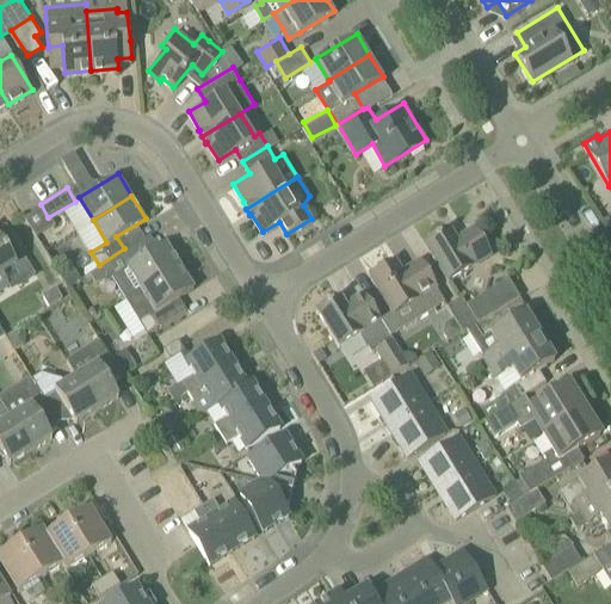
[(426,240),(448,277),(470,263),(489,251),(474,225),(455,236),(449,226),(426,240)]
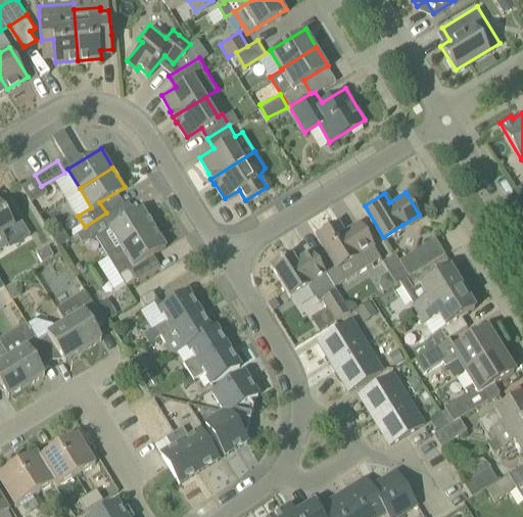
[(1,231),(13,223),(0,201),(0,244),(7,241),(1,231)]
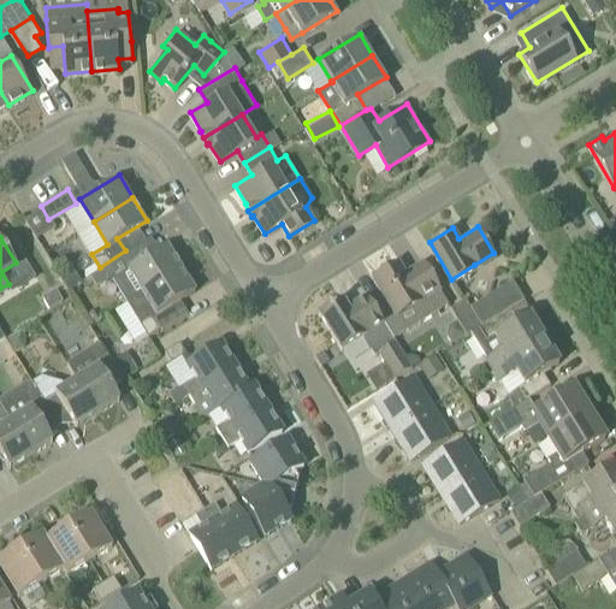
[(126,299),(181,265),(167,242),(136,261),(129,248),(125,250),(100,267),(93,272),(99,282),(106,277),(108,281),(113,277),(126,299)]
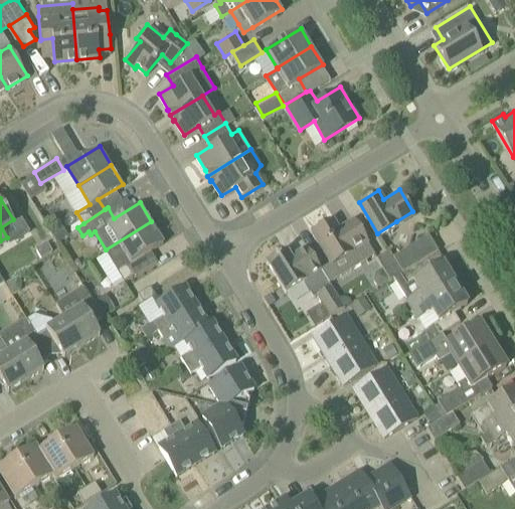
[(313,230),(331,260),(321,267),(330,280),(367,257),(364,251),(372,246),(367,239),(354,217),(338,227),(332,218),(313,230)]
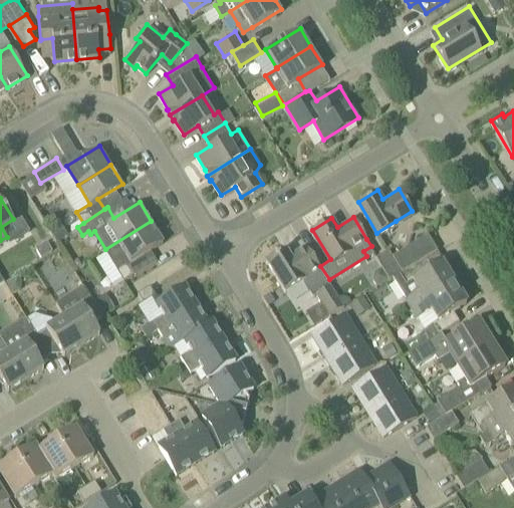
[(152,261),(146,251),(163,240),(151,221),(105,249),(123,278),(152,261)]
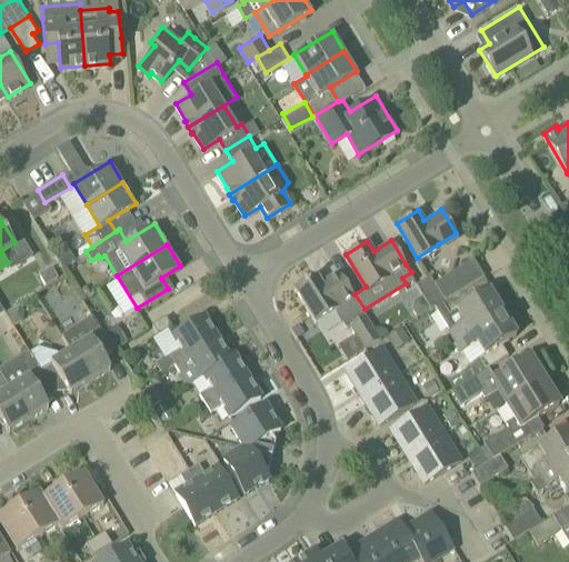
[(423,292),(430,304),(442,299),(467,283),(485,273),(473,256),(435,280),(431,274),(417,282),(423,292)]
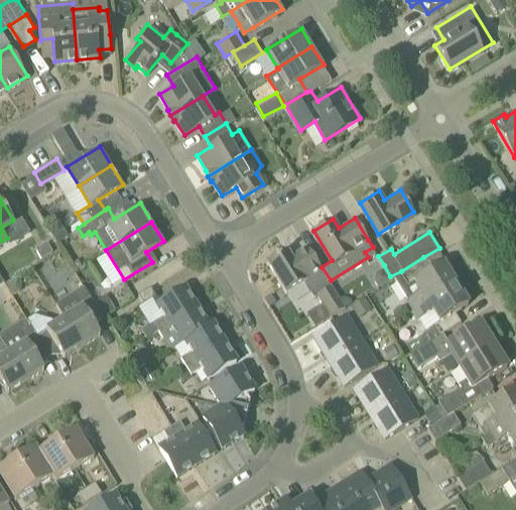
[(286,290),(307,278),(330,314),(346,305),(332,283),(331,280),(321,267),(307,245),(291,255),(287,247),(267,259),(286,290)]
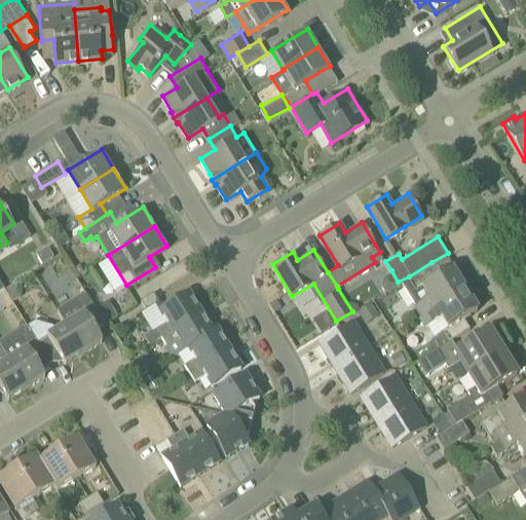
[(438,273),(431,262),(409,276),(423,299),(416,303),(421,312),(464,286),(451,265),(438,273)]
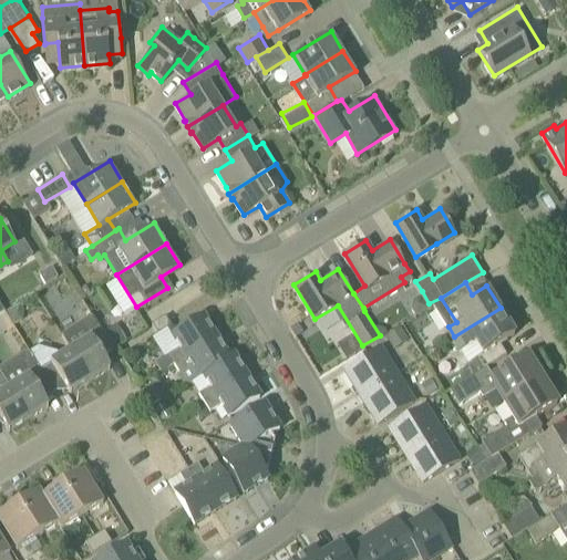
[(415,312),(429,303),(422,291),(413,296),(411,304),(415,312)]
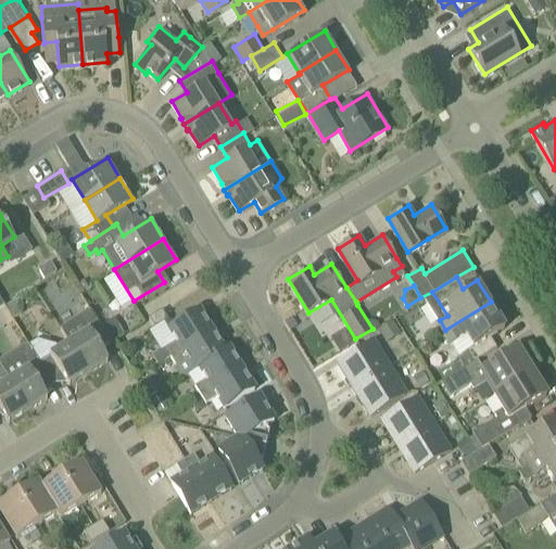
[(504,323),(491,302),(445,330),(452,340),(467,331),(474,343),(467,347),(474,358),(498,343),(491,332),(504,323)]
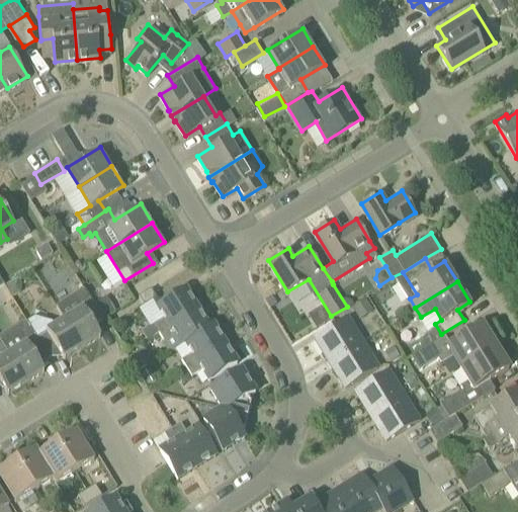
[(56,305),(64,317),(82,345),(100,333),(93,322),(103,316),(90,294),(84,285),(56,305)]
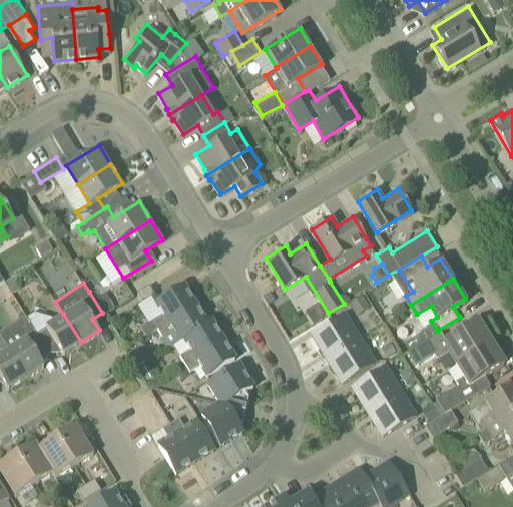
[(137,290),(143,299),(155,292),(149,283),(137,290)]
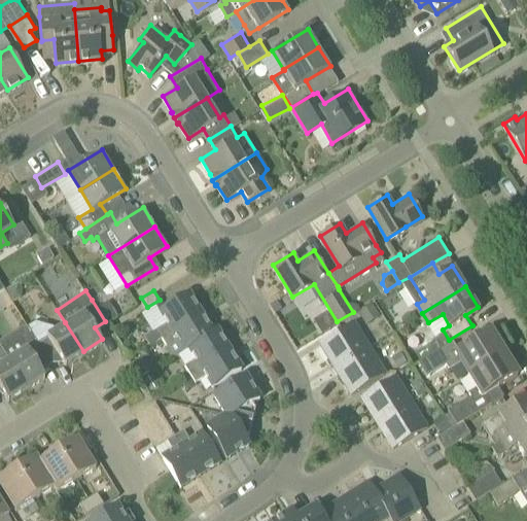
[(161,335),(201,310),(189,290),(160,309),(167,320),(156,326),(161,335)]
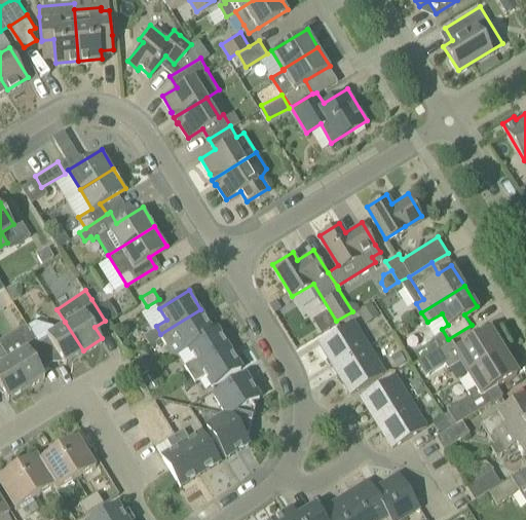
[(200,309),(160,334),(166,342),(177,336),(183,346),(213,329),(200,309)]
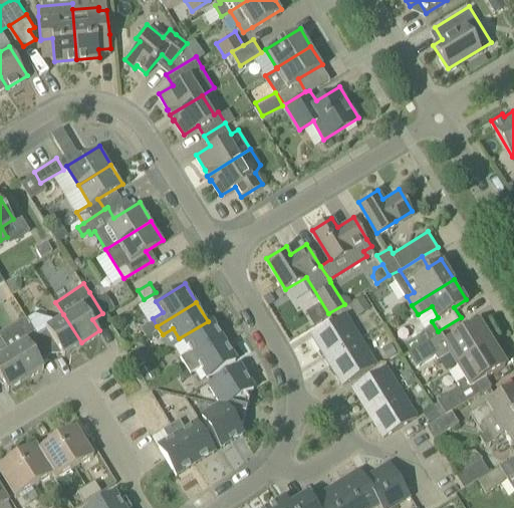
[(56,350),(61,349),(63,352),(81,342),(63,314),(55,319),(53,316),(35,310),(27,316),(33,325),(46,347),(51,345),(53,347),(56,350)]
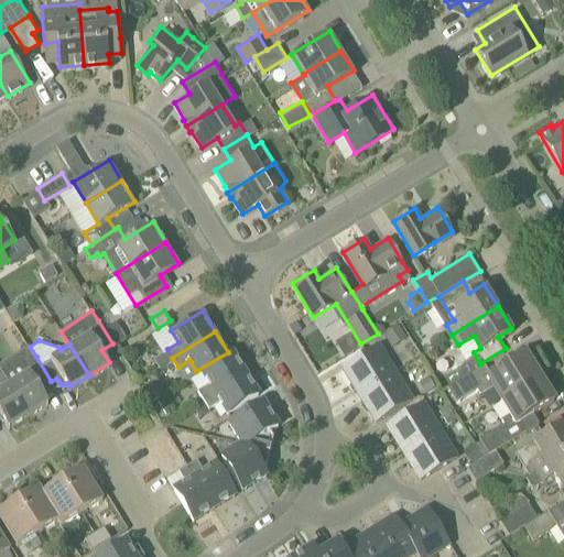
[(343,364),(359,391),(396,369),(379,341),(343,364)]
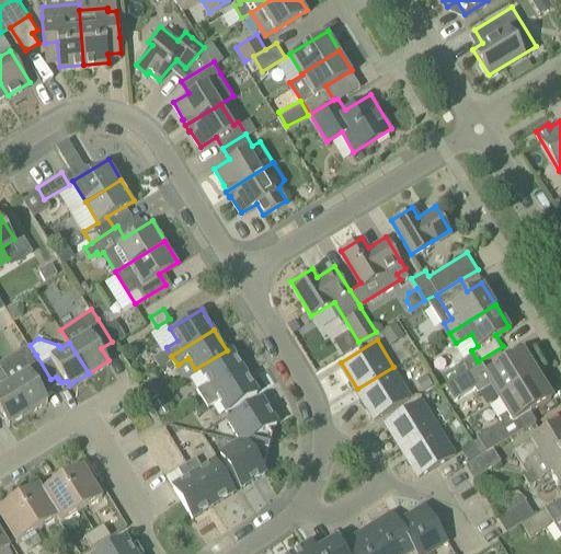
[(227,350),(195,369),(201,368),(207,379),(196,385),(202,394),(244,368),(231,347),(227,350)]
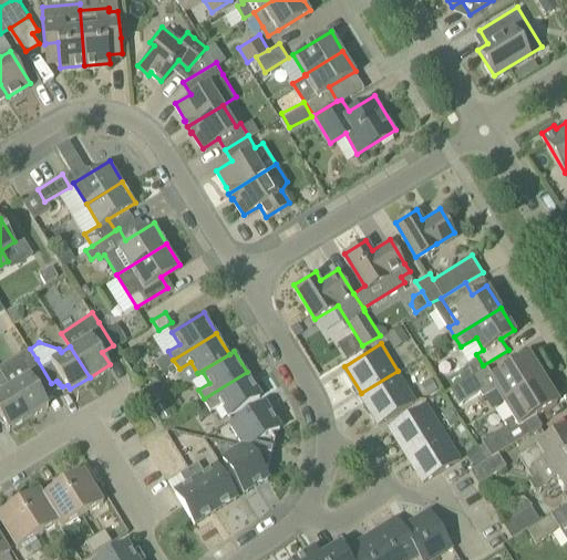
[(495,386),(504,400),(543,376),(527,352),(482,381),(476,370),(450,386),(460,402),(484,386),(486,392),(495,386)]
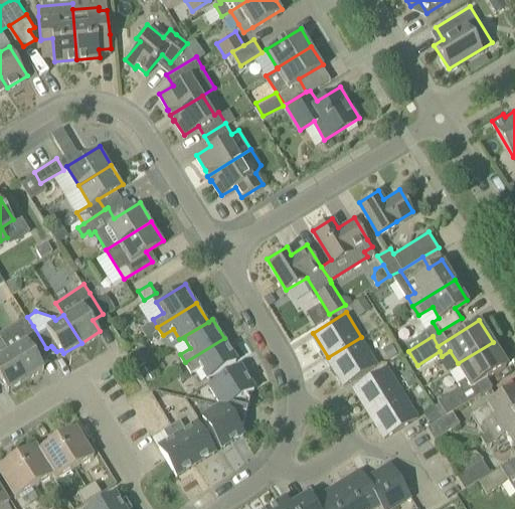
[(0,337),(8,349),(25,377),(43,366),(37,355),(46,348),(33,326),(23,333),(21,329),(15,328),(0,337)]
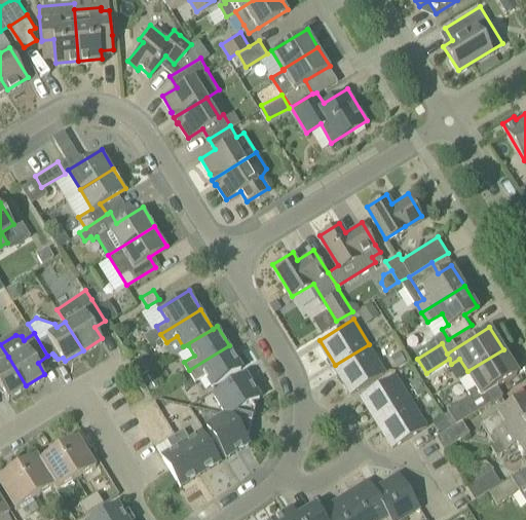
[(369,344),(335,365),(350,391),(385,369),(369,344)]
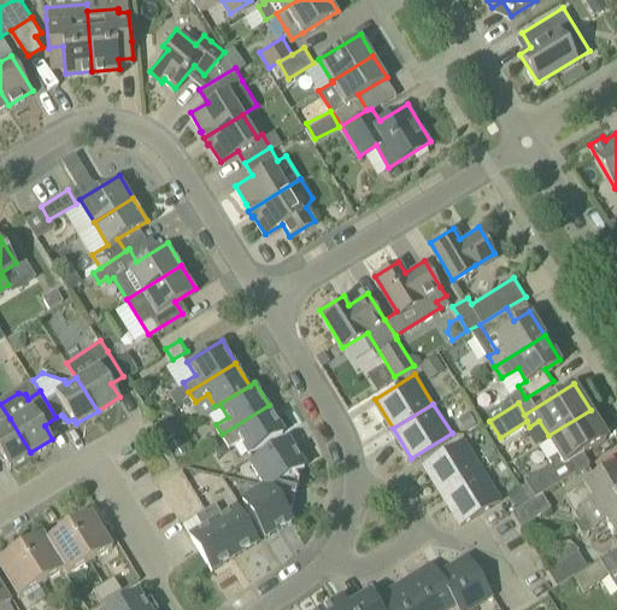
[(269,405),(222,434),(228,445),(241,437),(248,450),(282,428),(269,405)]
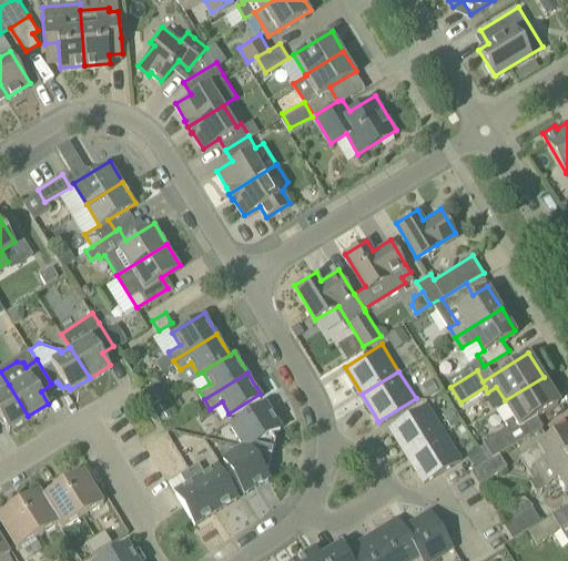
[(480,445),(487,457),(499,449),(518,438),(513,428),(558,400),(544,377),(505,400),(514,415),(505,420),(507,424),(483,439),(485,442),(480,445)]
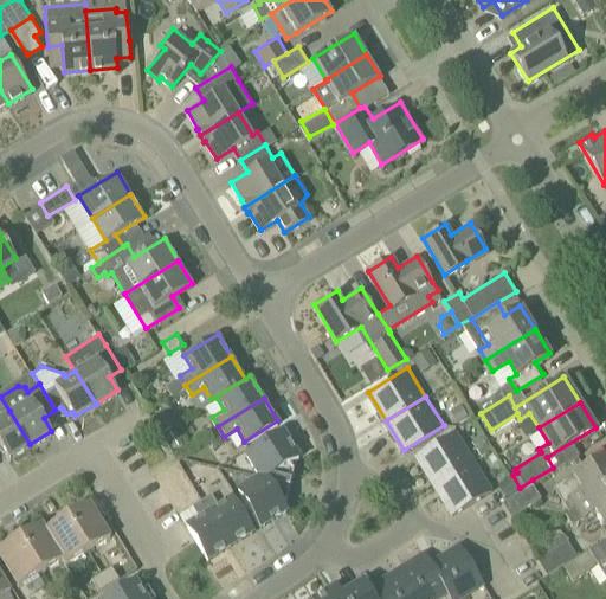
[(30,444),(10,411),(0,417),(0,444),(1,444),(8,457),(30,444)]
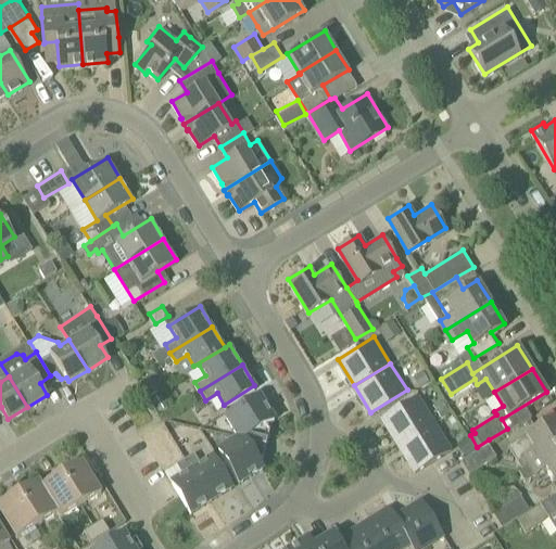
[(152,394),(161,408),(168,403),(161,390),(152,394)]
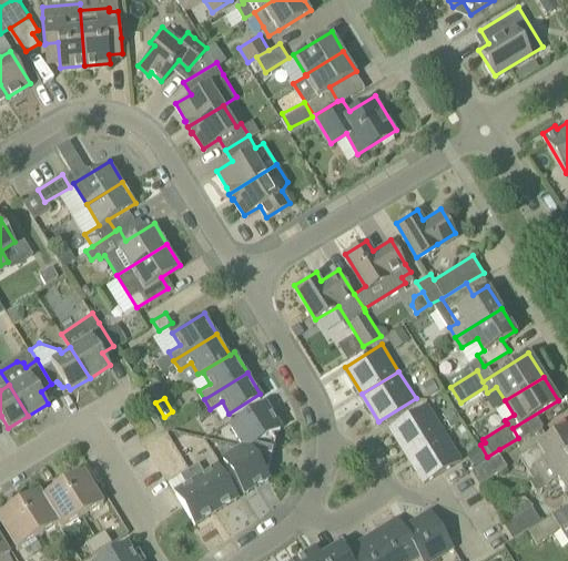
[(231,422),(244,444),(272,450),(275,437),(272,431),(280,426),(265,401),(231,422)]
